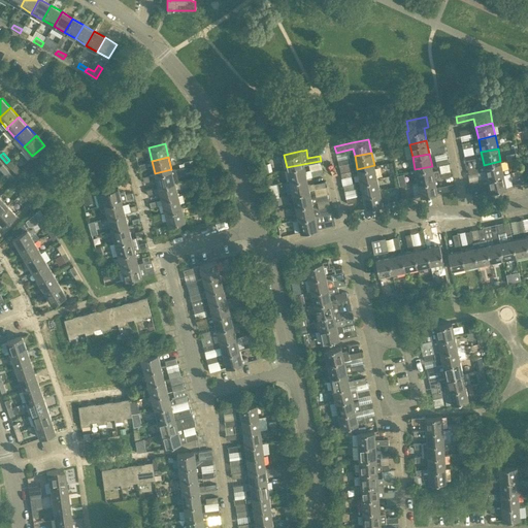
[(14,165),(9,160),(6,163),(11,168),(14,165)]
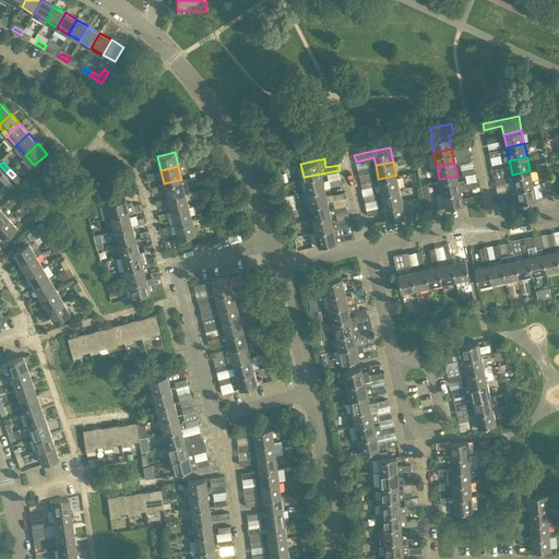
[(515,187),(515,188),(533,183),(530,170),(512,175),(512,174),(495,178),(496,183),(513,179),(515,187)]
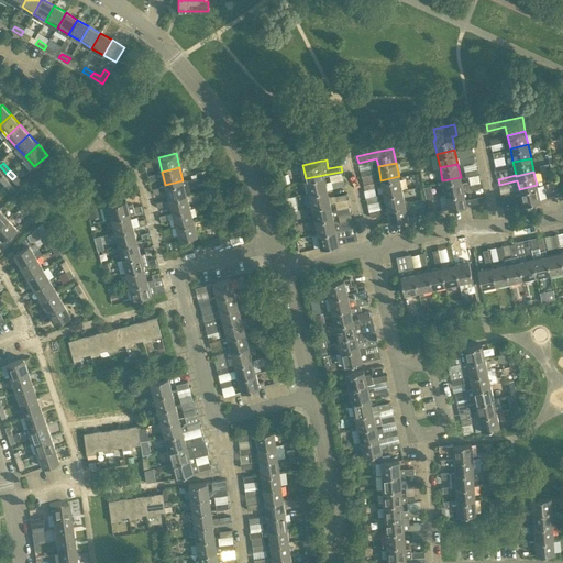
[(327,188),(327,189),(344,185),(343,179),(326,183),(323,175),(306,178),(309,192),(327,188)]
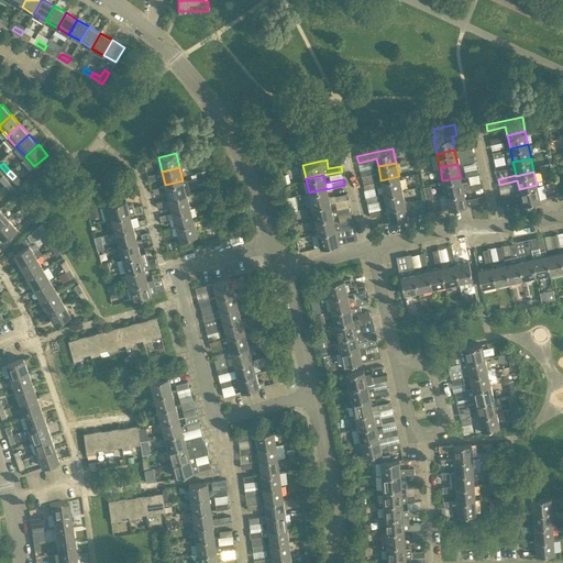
[(381,180),(381,179),(363,184),(364,189),(382,185),(384,194),(401,189),(399,176),(381,180)]
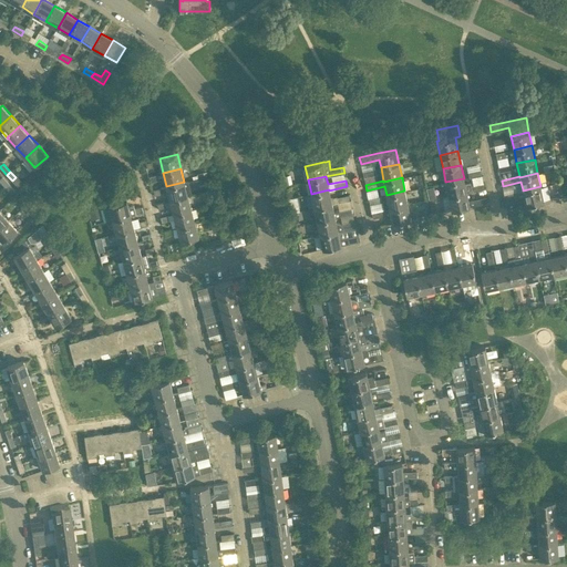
[(466,193),(472,192),(484,188),(483,183),(471,185),(470,182),(465,183),(464,178),(445,182),(449,196),(466,192),(466,193)]
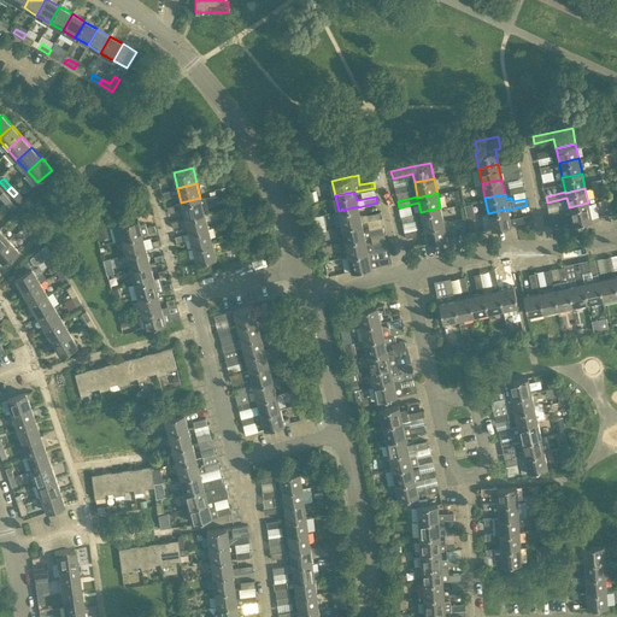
[(200,198),(181,203),(184,217),(204,212),(200,198)]
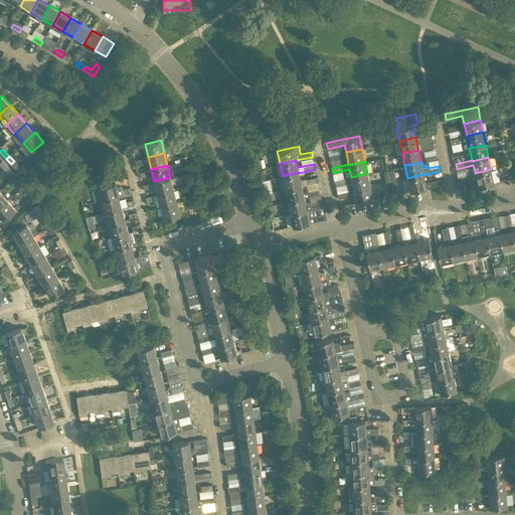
[(8,167),(5,170),(10,175),(13,172),(8,167)]
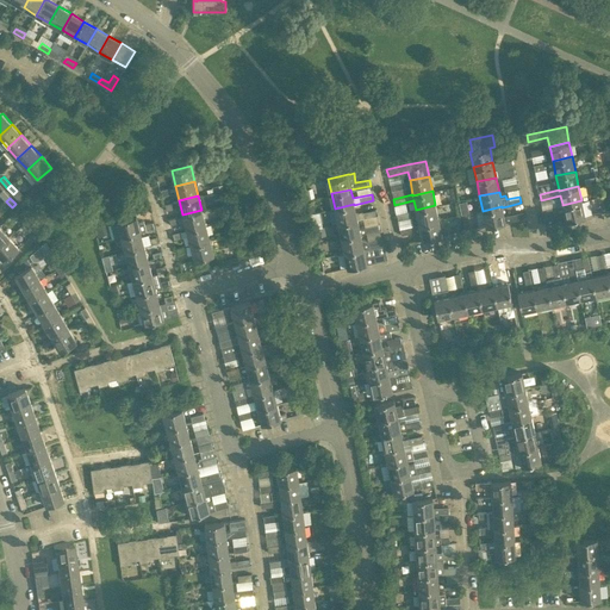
[(585,216),(582,200),(562,205),(562,204),(542,209),(545,215),(558,212),(561,216),(562,221),(585,216)]
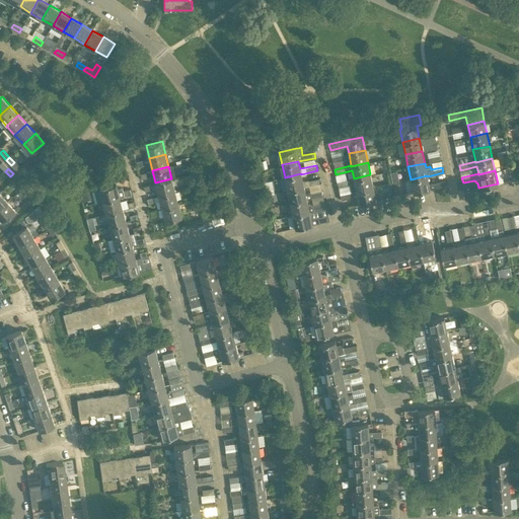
[(192,173),(181,176),(184,188),(195,184),(192,173)]
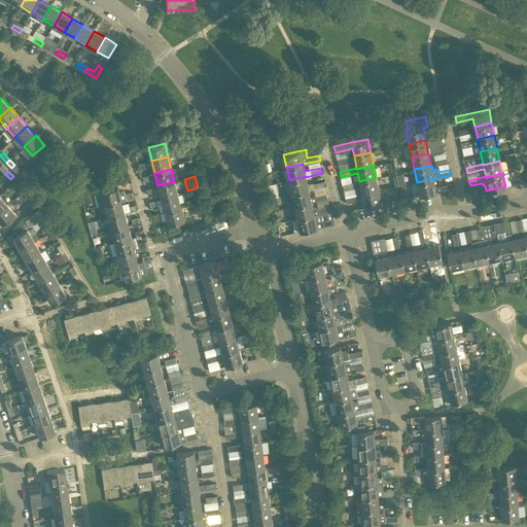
[(291,192),(309,189),(307,183),(306,177),(306,176),(289,180),(291,192)]
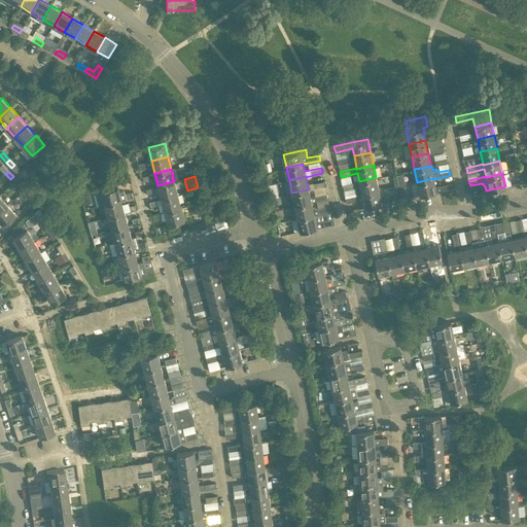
[(376,177),(359,181),(361,194),(379,190),(376,177)]
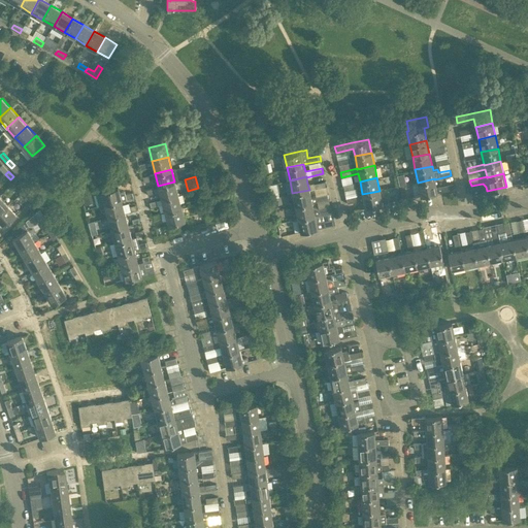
[(421,195),(437,192),(454,189),(453,183),(436,187),(434,179),(434,178),(418,183),(421,195)]
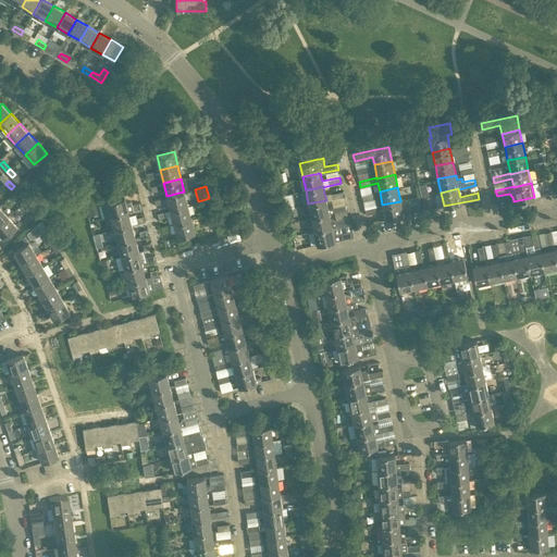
[(188,205),(184,192),(166,196),(170,210),(188,205)]
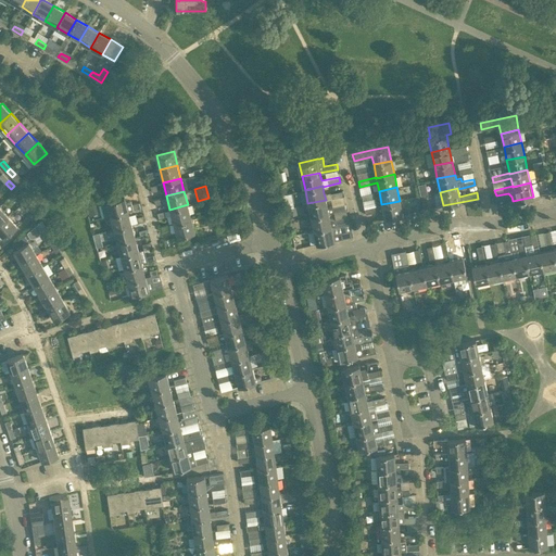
[(26,200),(20,192),(16,196),(23,203),(26,200)]
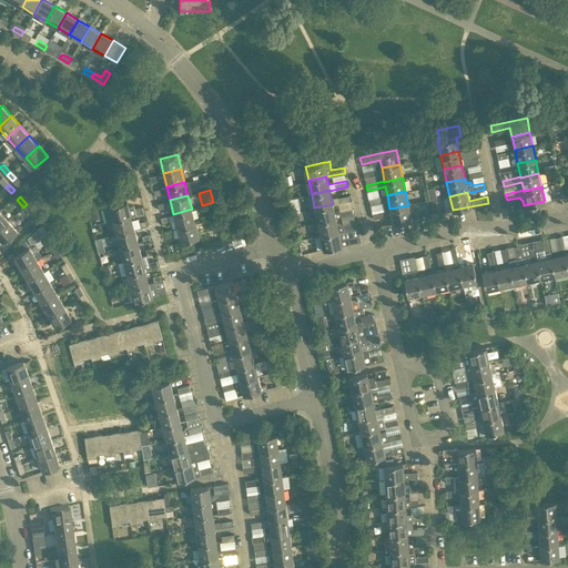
[(109,205),(113,220),(131,215),(128,201),(109,205)]
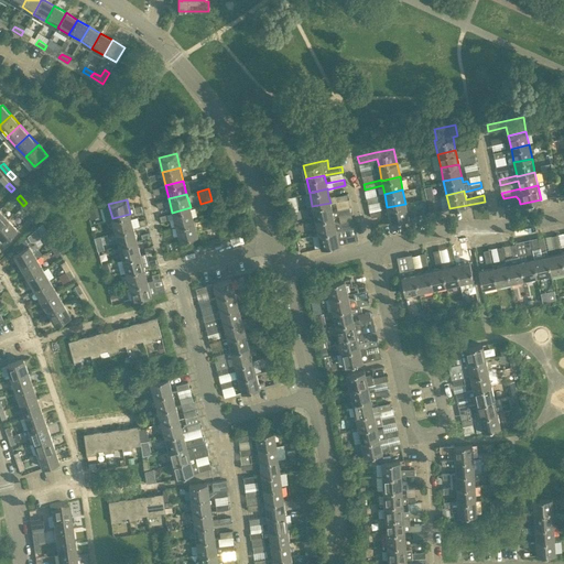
[(26,203),(23,206),(29,212),(32,208),(26,203)]
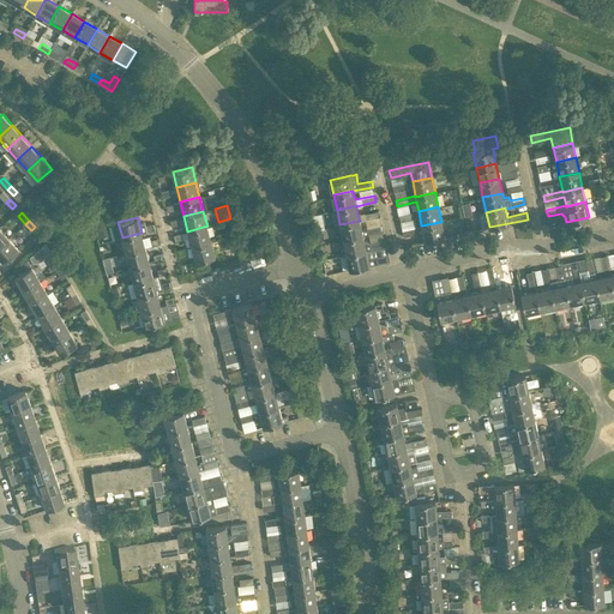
[(362,235),(381,232),(380,226),(361,229),(360,221),(339,224),(343,239),(362,235)]
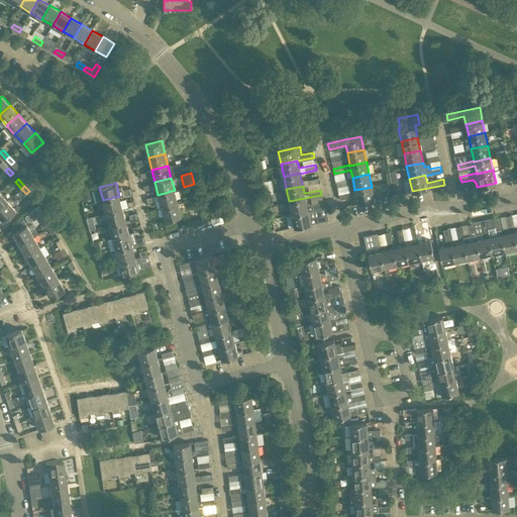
[(375,199),(372,187),(354,190),(357,203),(375,199)]
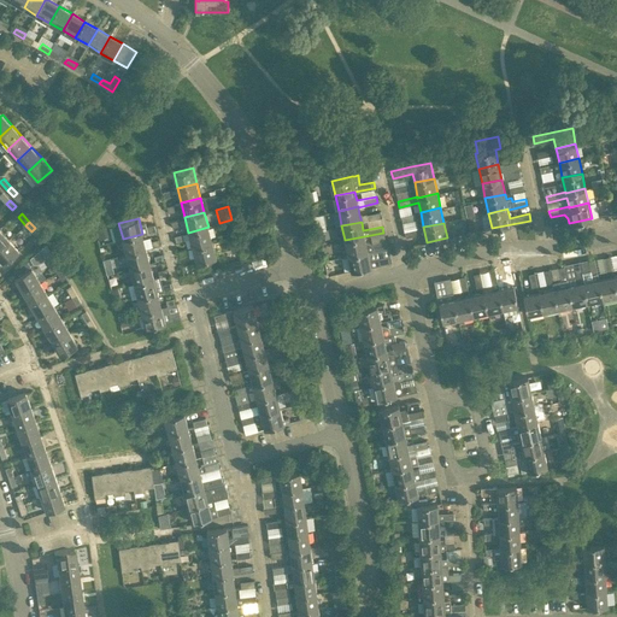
[(212,241),(209,227),(188,233),(193,247),(212,241)]
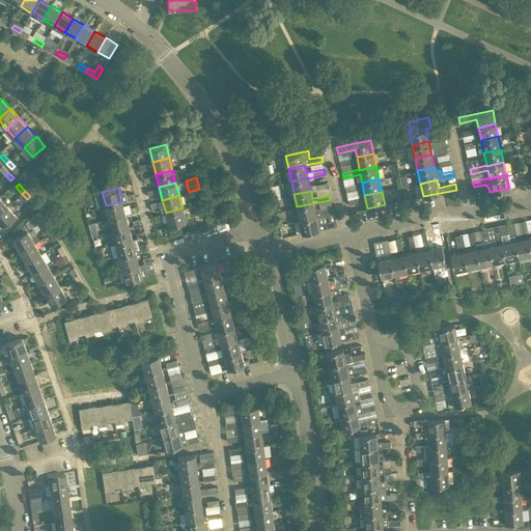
[(126,214),(122,201),(106,205),(109,218),(126,214)]
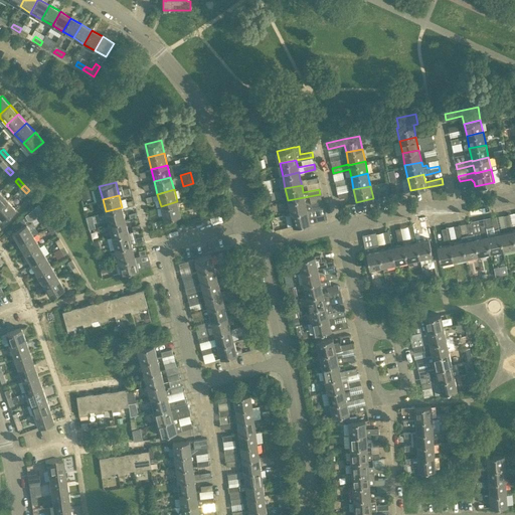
[(288,200),(291,213),(307,209),(307,210),(323,206),(322,201),(311,203),(305,202),(304,197),(288,200)]
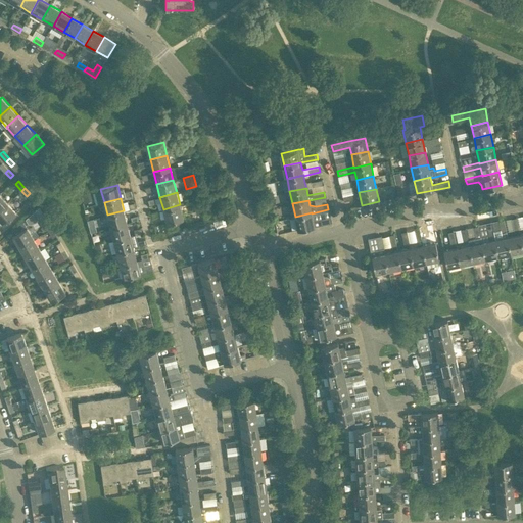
[(8,203),(0,210),(0,219),(4,225),(16,214),(8,203)]
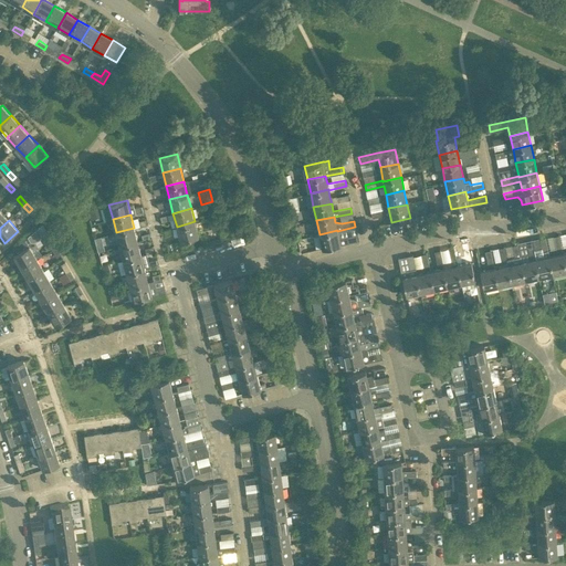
[(198,236),(195,221),(177,227),(180,240),(198,236)]
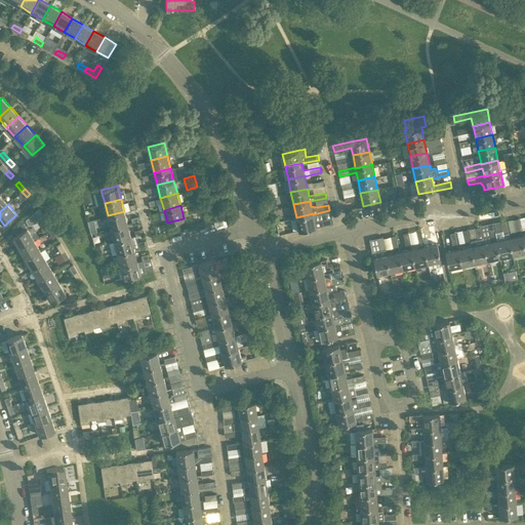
[(108,215),(111,228),(127,224),(124,211),(108,215)]
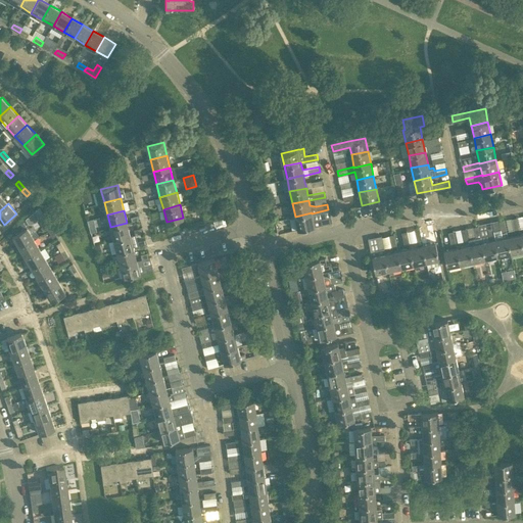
[(297,229),(314,226),(331,223),(329,217),(313,221),(312,214),(312,212),(295,217),(297,229)]
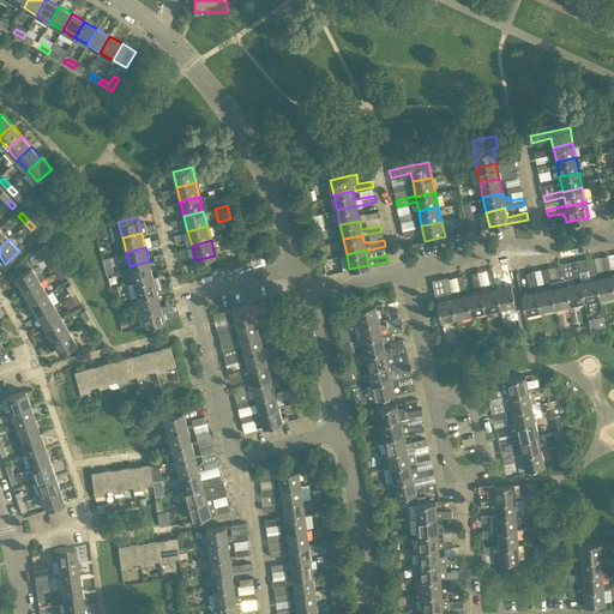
[(56,270),(61,268),(55,258),(50,262),(56,270)]
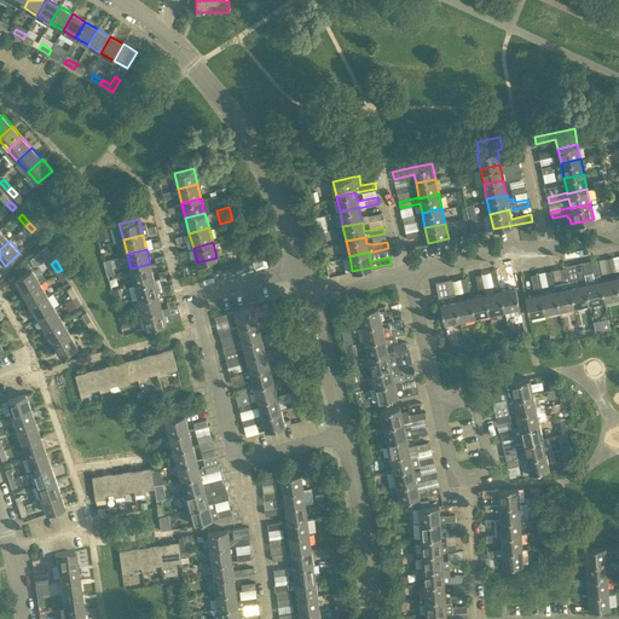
[(155,278),(150,264),(131,268),(134,284),(155,278)]
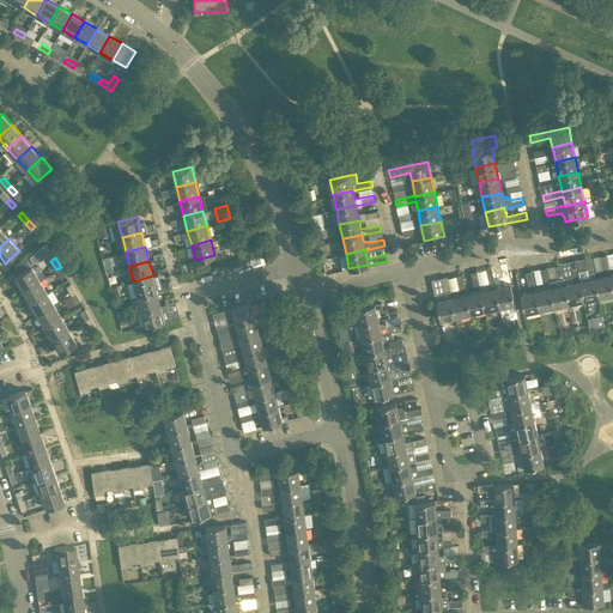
[(569,262),(572,275),(578,274),(576,261),(569,262)]
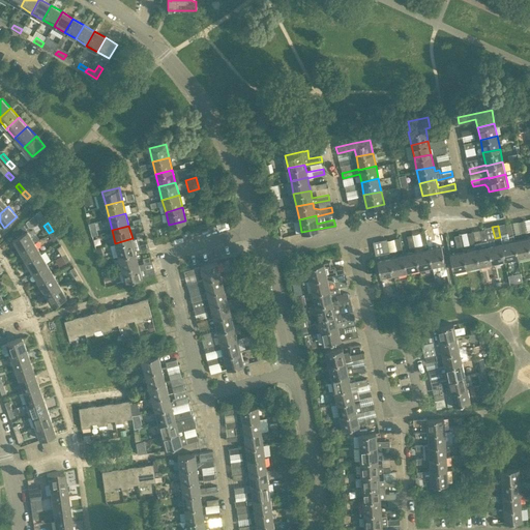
[(13,238),(20,249),(34,241),(27,230),(13,238)]
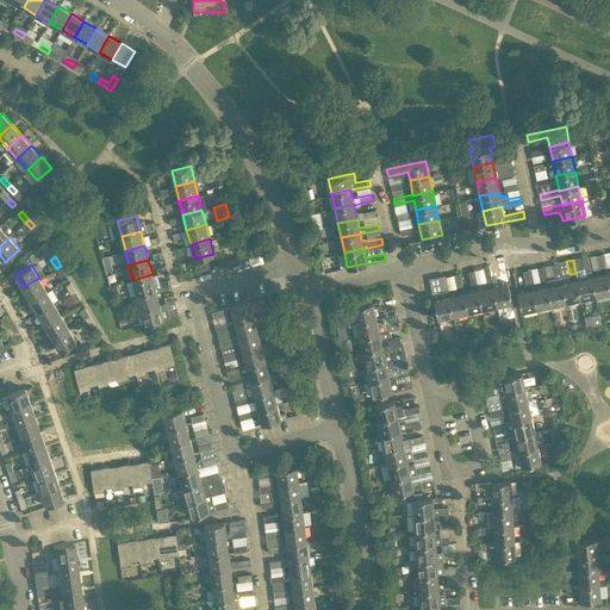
[(61,277),(66,274),(61,266),(56,268),(61,277)]
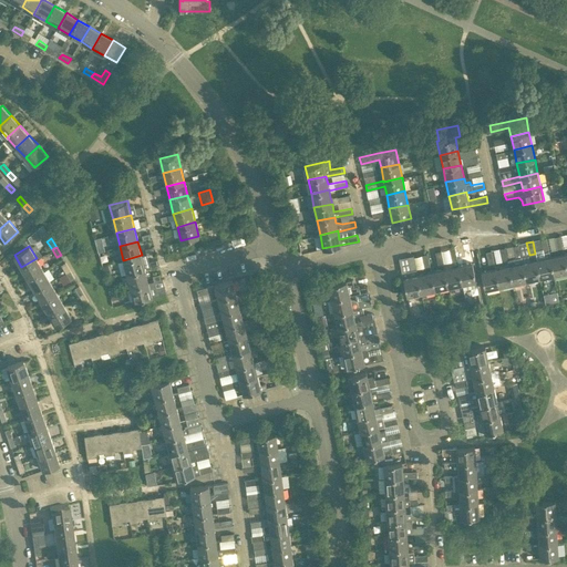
[(447,287),(462,284),(457,266),(456,259),(457,260),(454,247),(449,248),(452,267),(444,268),(447,287)]
